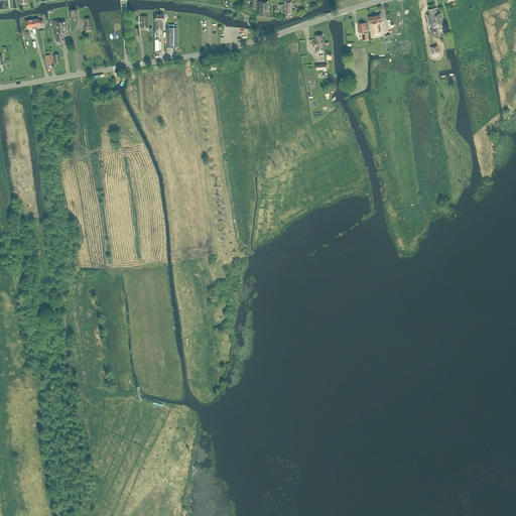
[(267,11),(268,2),(259,1),(259,3),(256,3),(255,0),(250,0),(251,1),(252,1),(251,5),(250,5),(250,8),(255,8),(255,5),(259,6),(258,15),(266,16),(266,10),(267,11)]
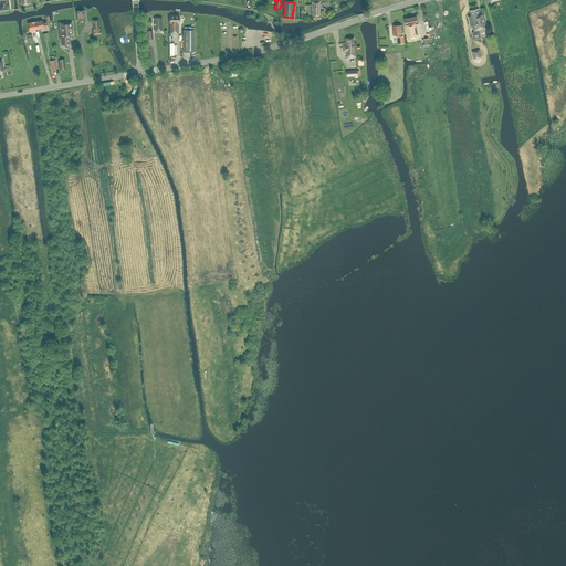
[(480,35),(479,30),(482,29),(482,28),(486,27),(483,14),(480,16),(479,9),(470,11),(472,17),(471,17),(474,31),(474,32),(475,37),(480,35)]
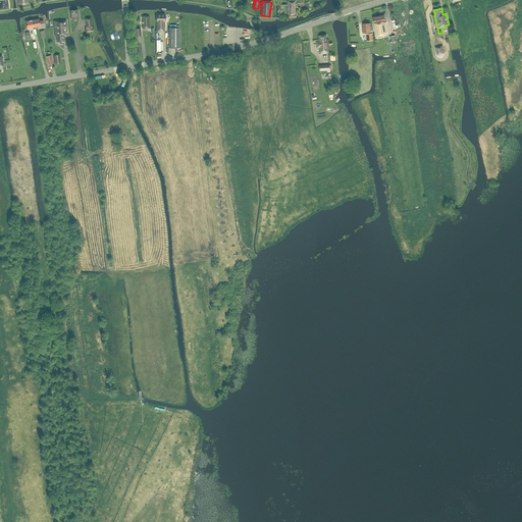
[(165,15),(156,14),(156,21),(157,21),(157,31),(163,31),(164,21),(165,21),(165,15)]
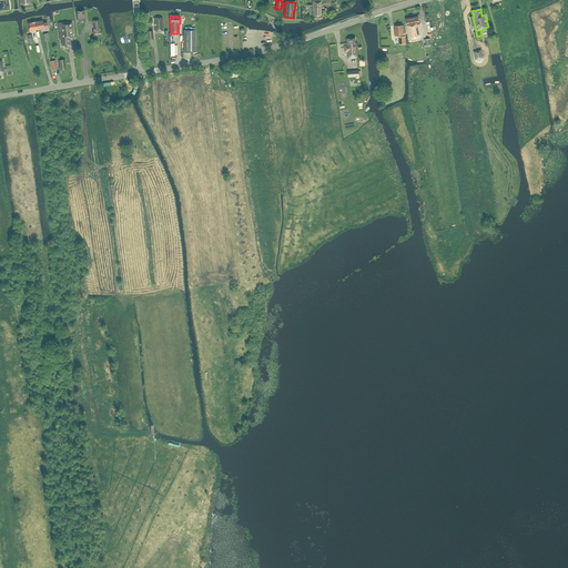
[(418,17),(406,19),(409,39),(422,37),(419,24),(418,17)]
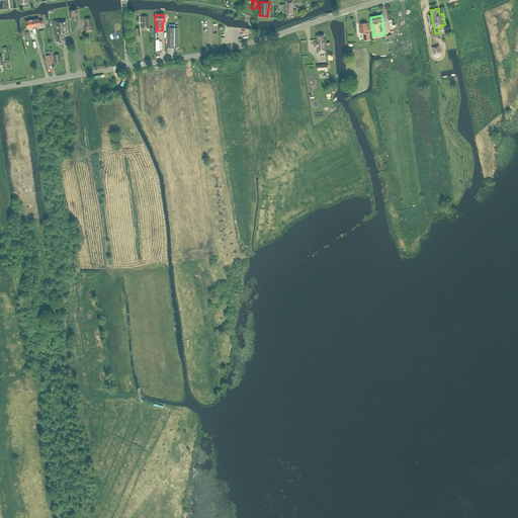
[(38,18),(37,19),(36,18),(34,18),(34,19),(32,20),(33,27),(37,26),(37,28),(44,27),(42,20),(39,21),(38,18)]
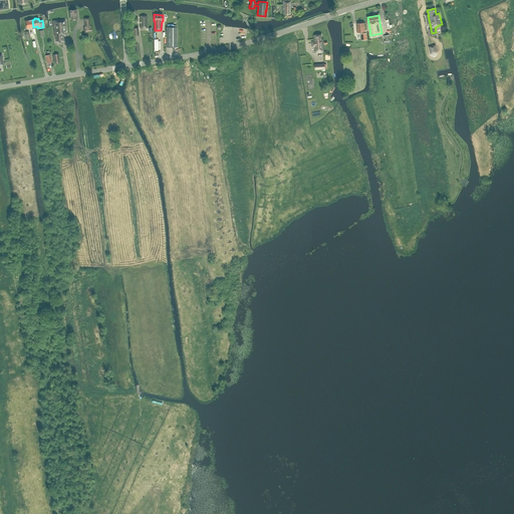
[(65,34),(64,19),(53,20),(54,32),(55,32),(56,41),(64,40),(63,34),(65,34)]
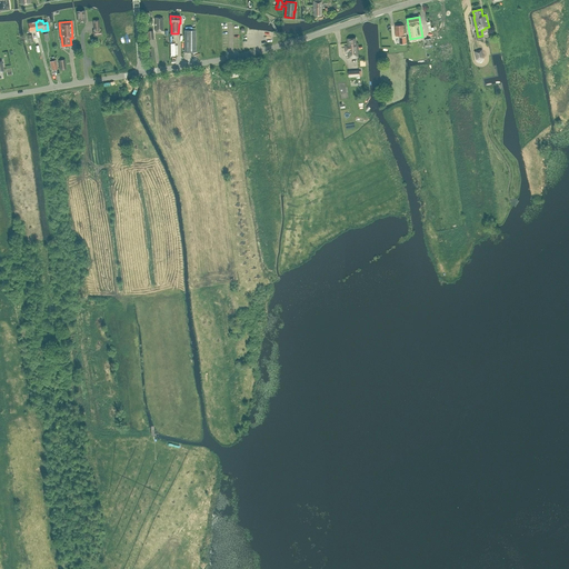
[(28,23),(29,31),(37,30),(36,22),(28,23)]
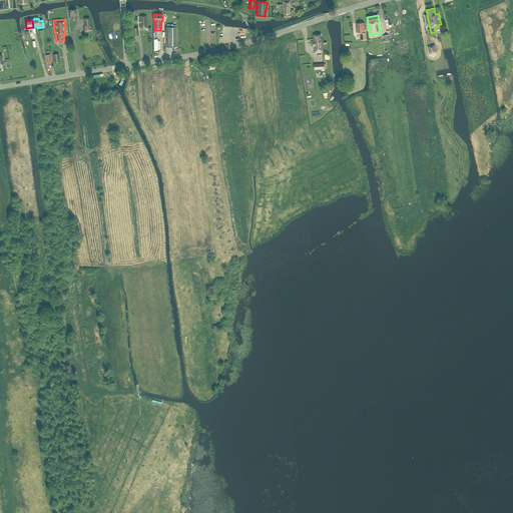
[(176,27),(166,27),(166,47),(176,47),(176,27)]
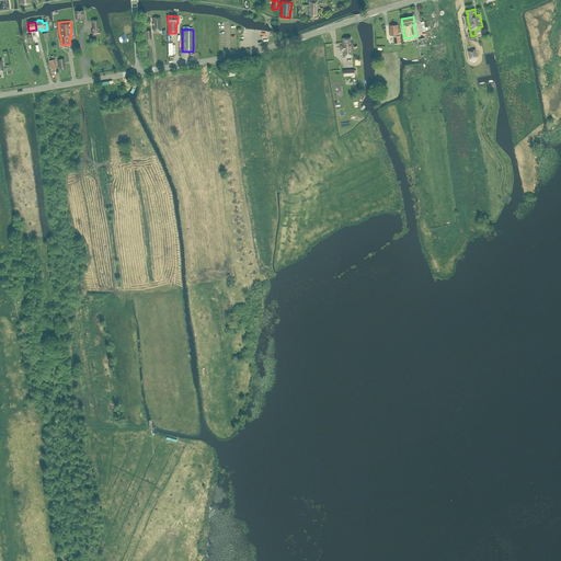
[(341,52),(343,52),(343,57),(353,57),(353,43),(351,43),(351,37),(343,38),(343,46),(340,46),(341,52)]
